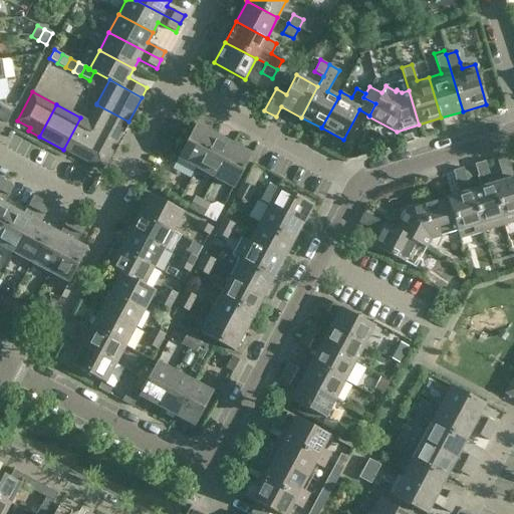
[(115,146),(129,121),(96,104),(83,129),(115,146)]
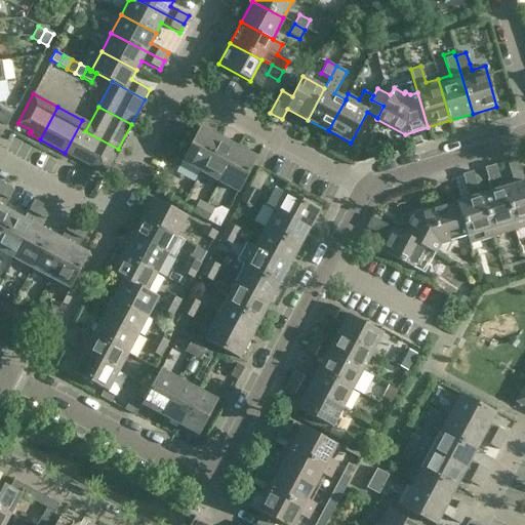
[(7,108),(0,121),(0,123),(6,126),(14,111),(7,108)]
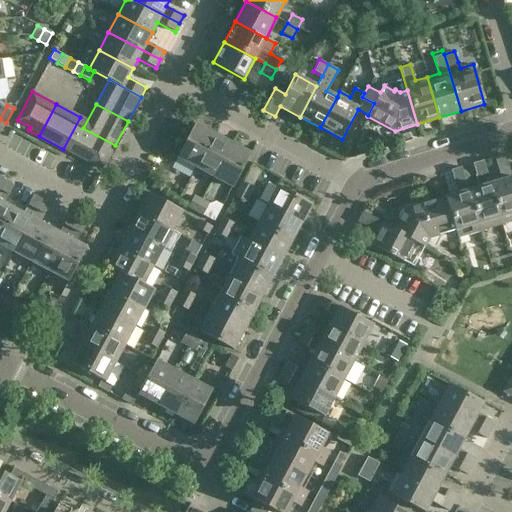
[(195,168),(213,133),(194,123),(176,158),(195,168)]
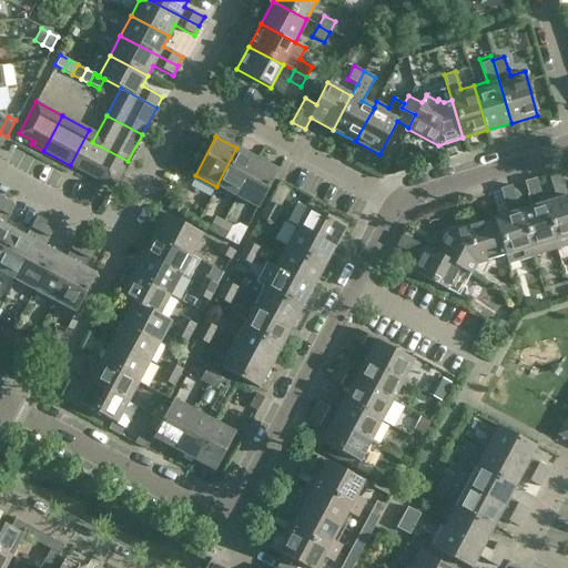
[(113,188),(128,161),(92,142),(78,169),(113,188)]
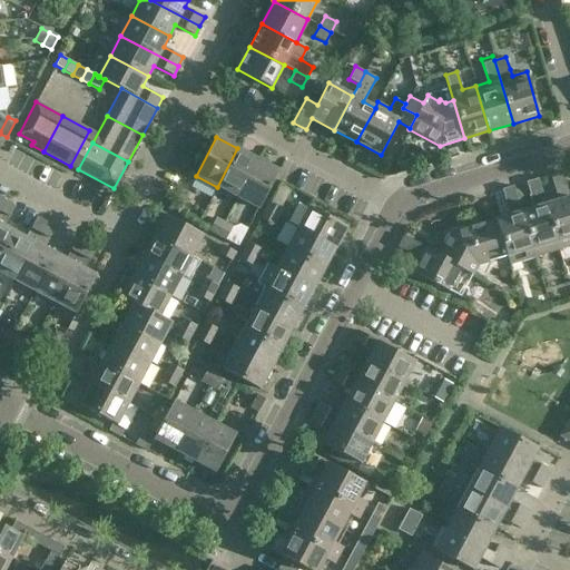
[(237,197),(257,159),(237,148),(217,187),(237,197)]
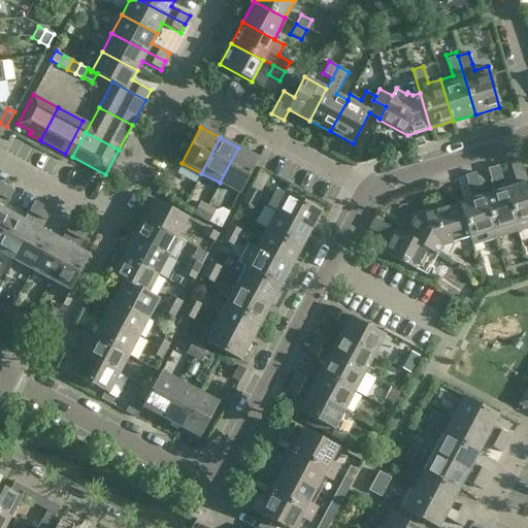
[(238,147),(220,183),(239,194),(259,158),(238,147)]
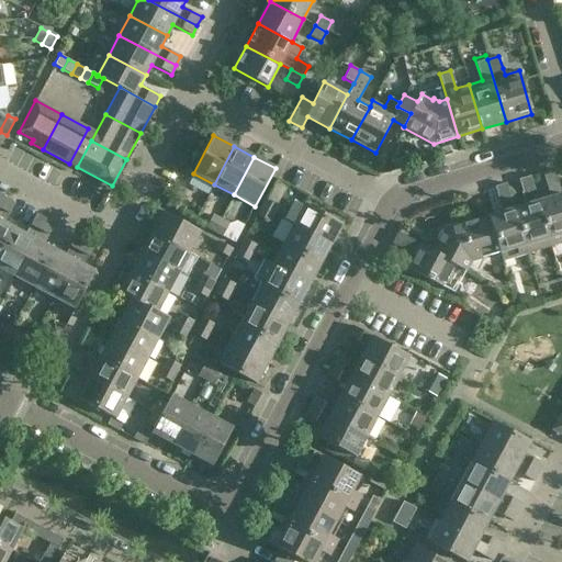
[(561,193),(554,169),(542,172),(550,198),(538,201),(550,246),(561,243),(561,193)]
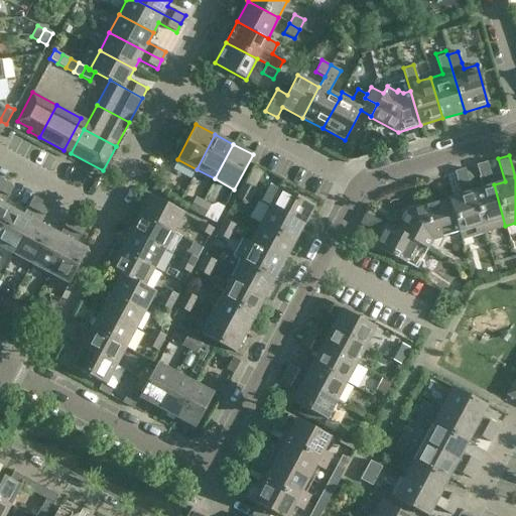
[(472,191),(484,233),(505,226),(494,184),(487,161),(476,164),(480,176),(479,176),(482,188),(472,191)]
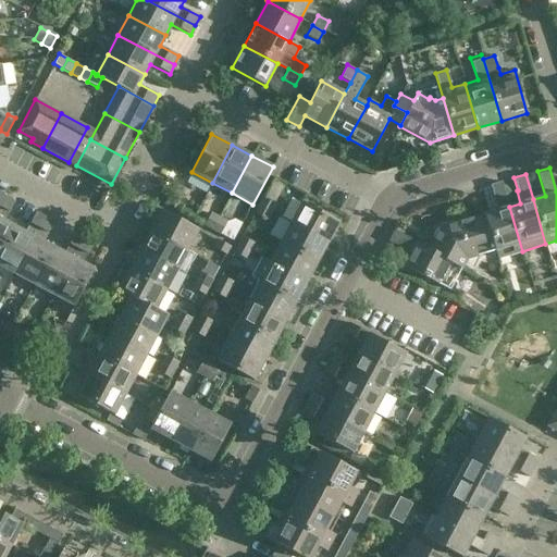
[(502,182),(490,185),(497,210),(485,213),(495,251),(497,259),(522,251),(509,207),(502,182)]
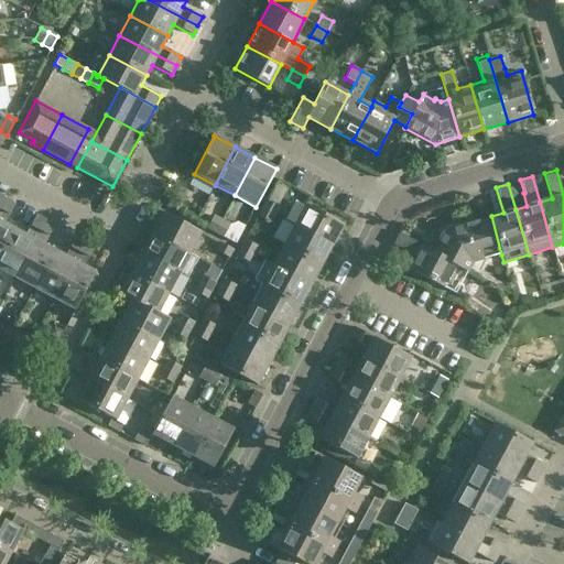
[(165,206),(175,210),(181,198),(172,194),(169,201),(165,206)]
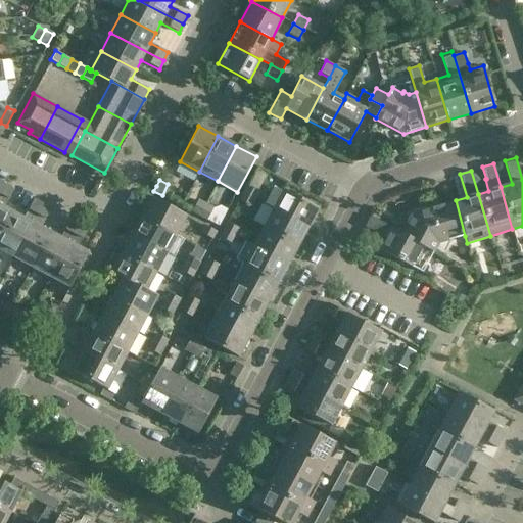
[(5,185),(0,193),(0,237),(13,212),(4,207),(13,189),(5,185)]
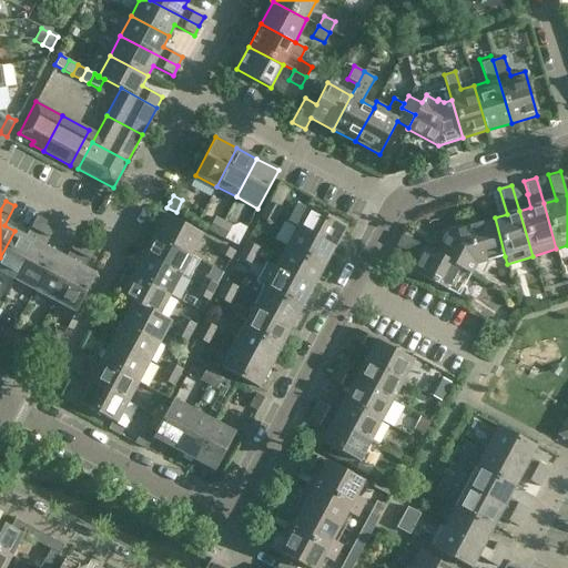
[(269,201),(266,205),(264,210),(276,216),(281,208),(269,201)]
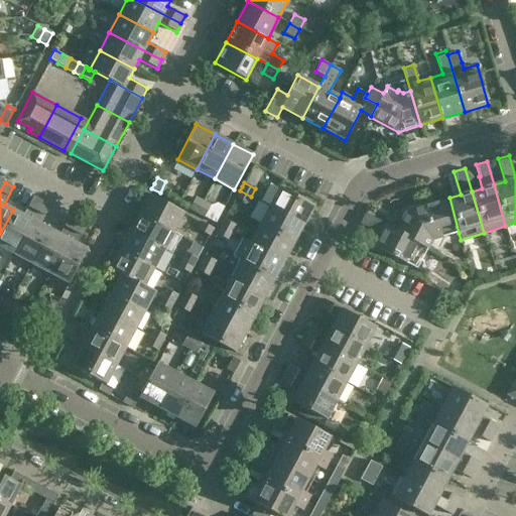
[(269,206),(303,225),(313,206),(279,186),(269,206)]
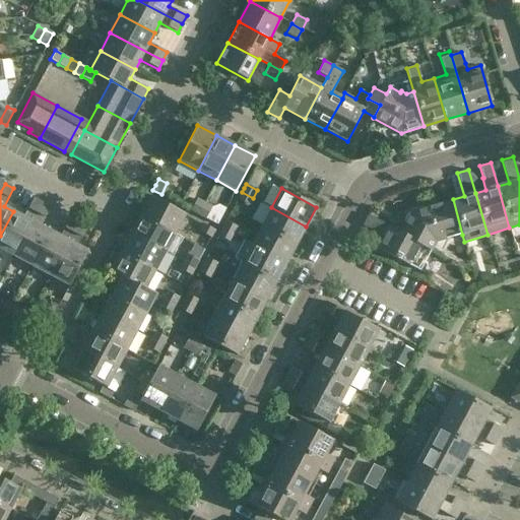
[(249,205),(253,198),(242,192),(238,199),(249,205)]
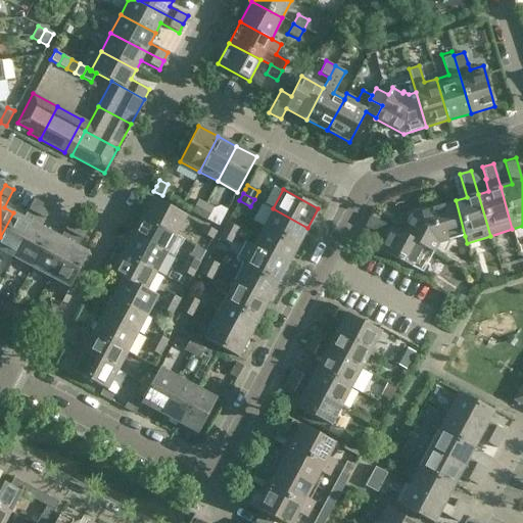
[(186,216),(151,197),(141,217),(176,235),(186,216)]
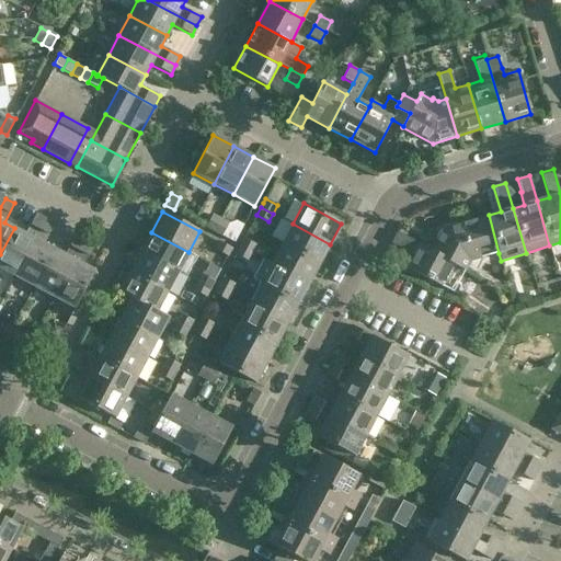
[(14,228),(0,254),(0,267),(14,276),(45,219),(35,214),(25,233),(14,228)]
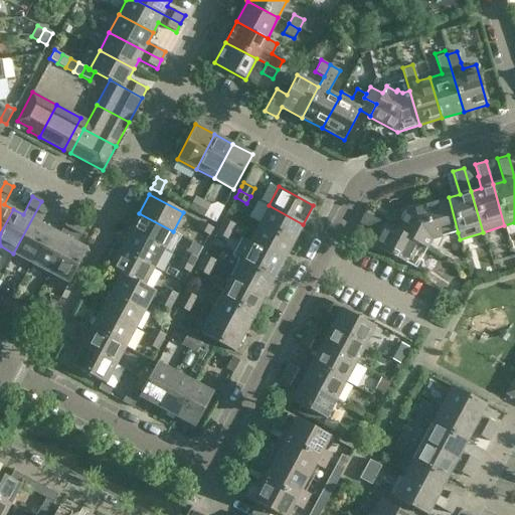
[(196,212),(202,201),(194,197),(188,208),(196,212)]
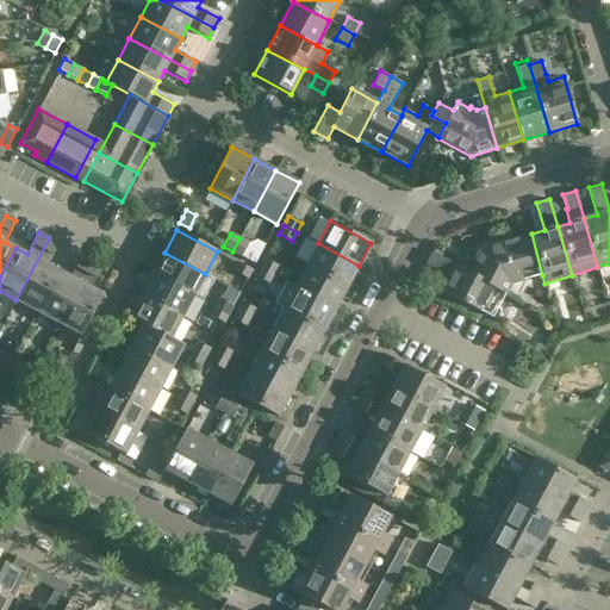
[(481,249),(470,272),(470,274),(492,286),(492,287),(504,294),(505,294),(511,285),(542,275),(531,234),(481,249)]
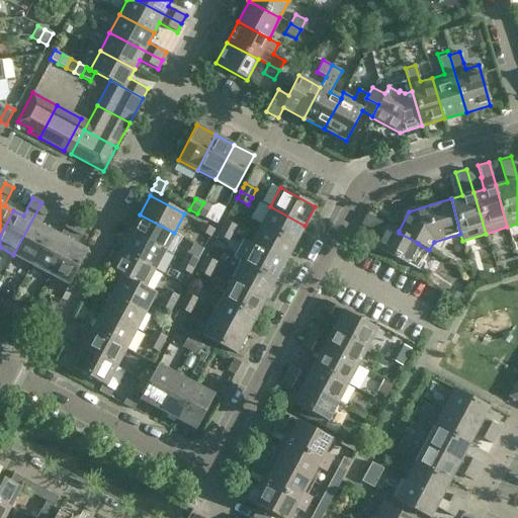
[(41,202),(13,255),(31,264),(50,230),(40,225),(50,206),(41,202)]
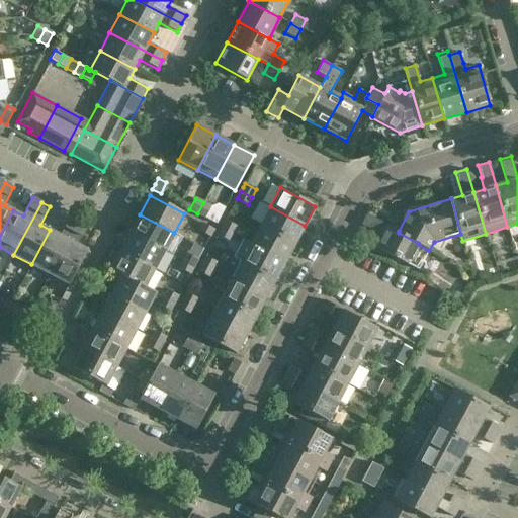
[(203,202),(197,213),(204,218),(210,207),(203,202)]
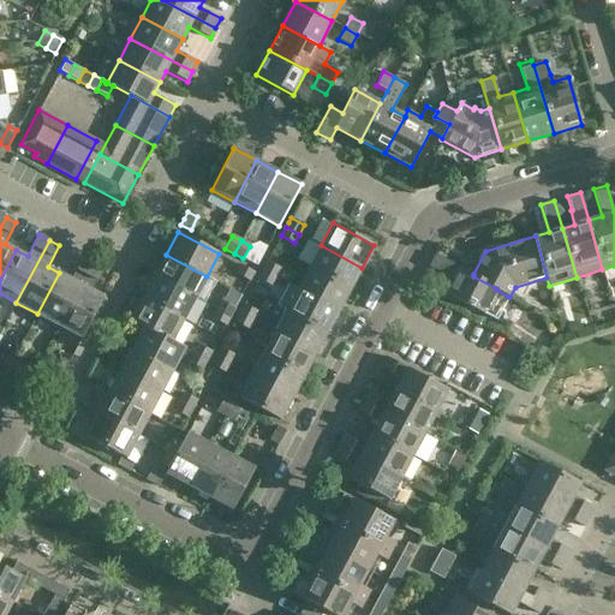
[(362,268),(321,245),(309,267),(351,290),(362,268)]
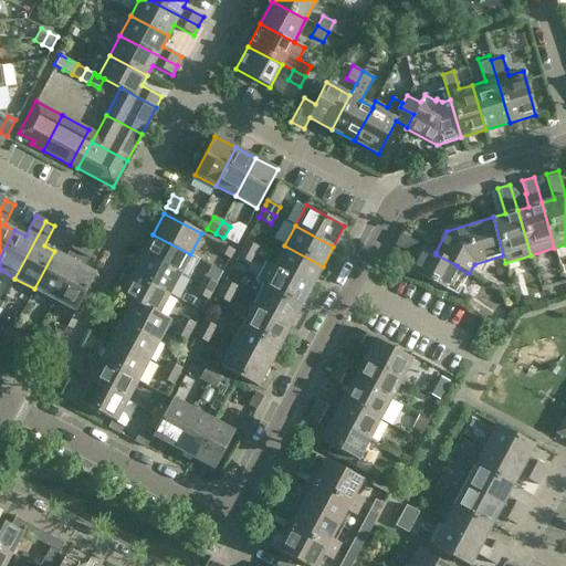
[(436,254),(436,252),(400,233),(395,245),(418,259),(411,271),(456,294),(468,273),(457,266),(457,265),(436,254)]
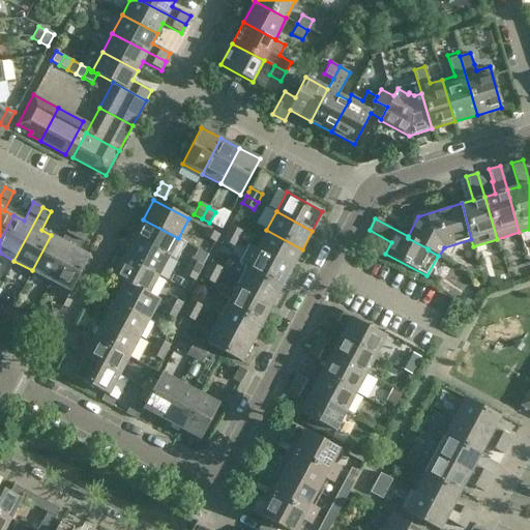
[(178,238),(143,219),(133,238),(169,257),(178,238)]
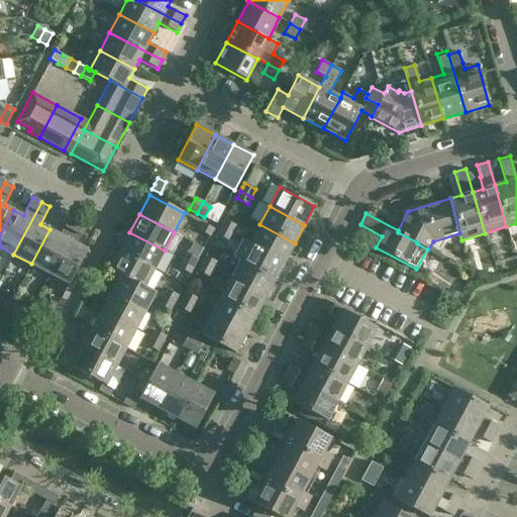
[(49,274),(78,221),(69,217),(60,234),(49,229),(31,264),(49,274)]
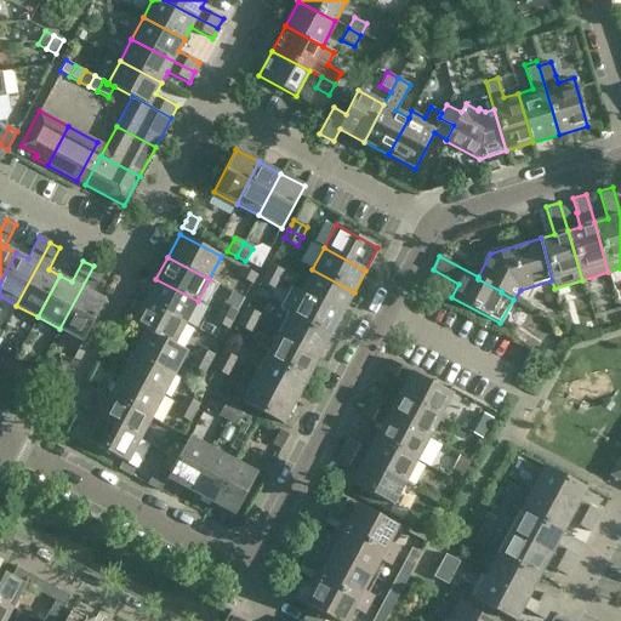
[(266,273),(279,280),(284,271),(269,263),(266,273)]
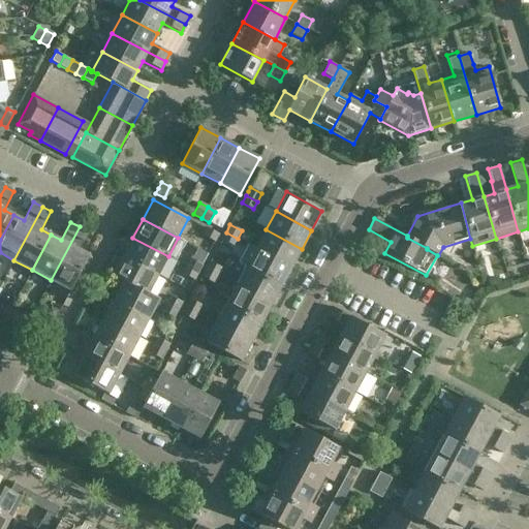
[(51,280),(70,290),(90,255),(79,250),(88,231),(80,226),(51,280)]
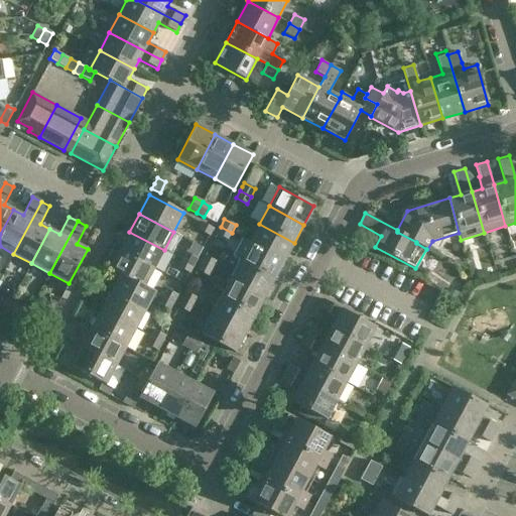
[(202,222),(201,224),(198,230),(209,236),(213,228),(202,222)]
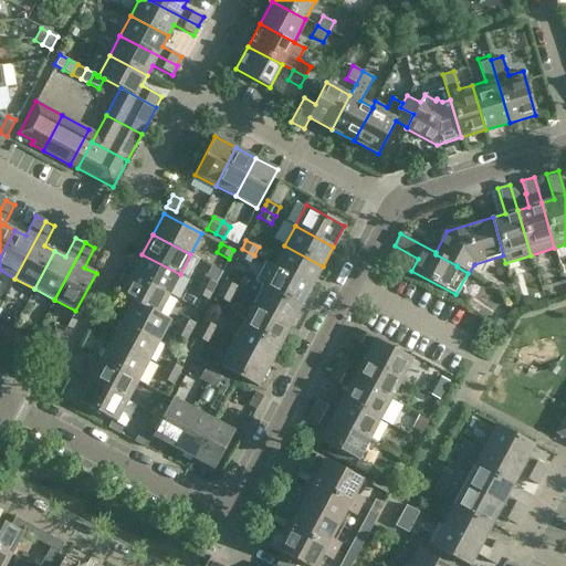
[(274,265),(312,286),(323,266),(284,245),(274,265)]
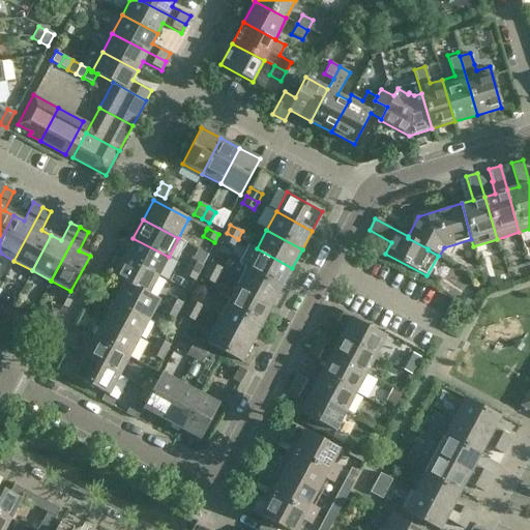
[(238,239),(227,233),(222,240),(234,246),(238,239)]
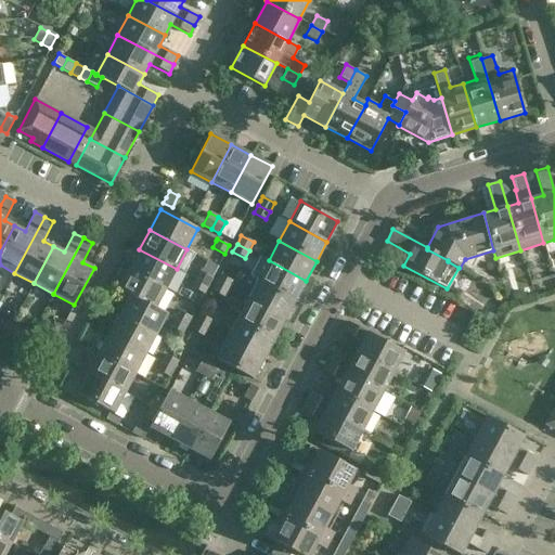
[(129,269),(166,288),(177,269),(139,249),(129,269)]
